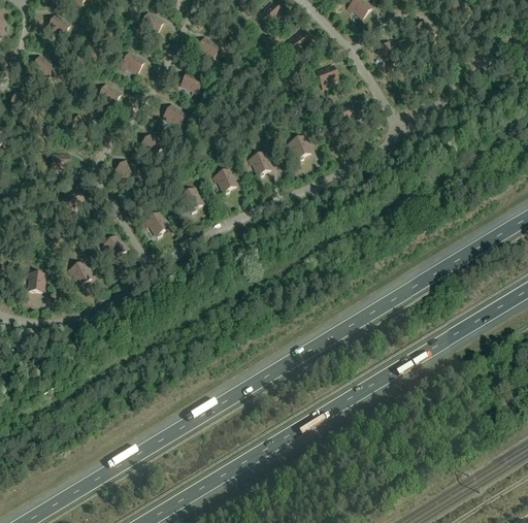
[(353,7),(362,15),(371,5),(370,4),(370,2),(368,0),(366,0),(352,0),(347,6),(351,9),(353,7)]
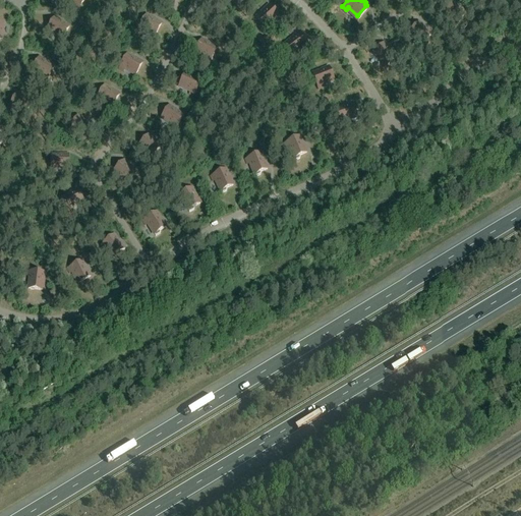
[(270,20),(279,11),(269,1),(268,2),(267,2),(264,4),(264,6),(256,13),(268,25),(271,22),(270,20)]
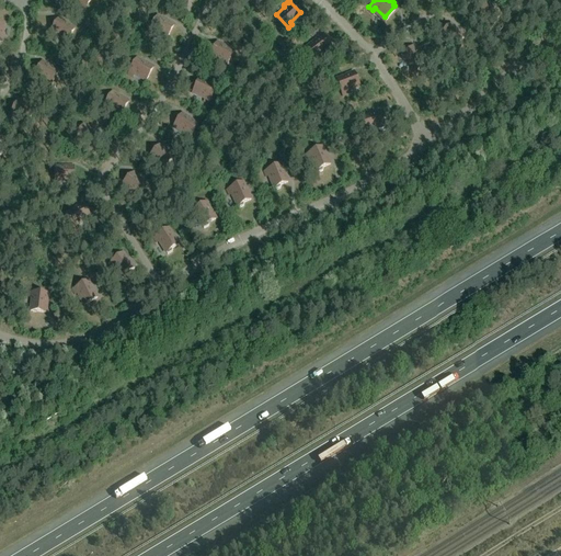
[(155,27),(167,34),(173,21),(172,20),(172,19),(169,16),(167,16),(157,11),(148,27),(153,30),(155,27)]
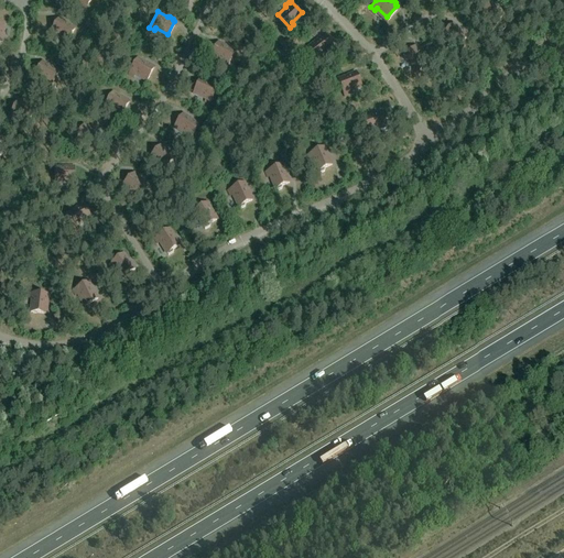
[(71,21),(58,14),(51,28),(52,29),(53,30),(56,32),(57,32),(67,37),(76,21),(72,19),(71,21)]
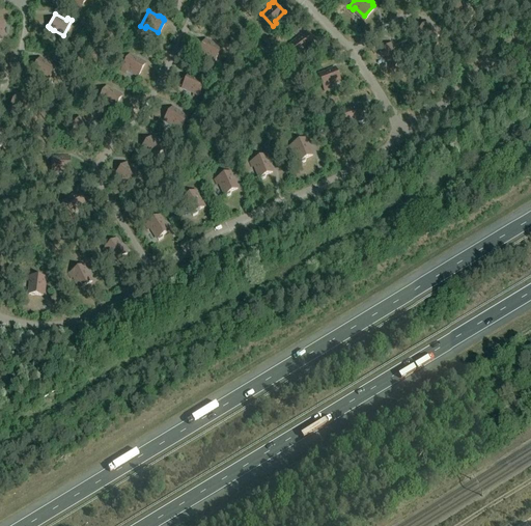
[(304,49),(313,40),(305,29),(303,30),(302,30),(299,32),(299,33),(290,40),(301,54),(305,51),(304,49)]
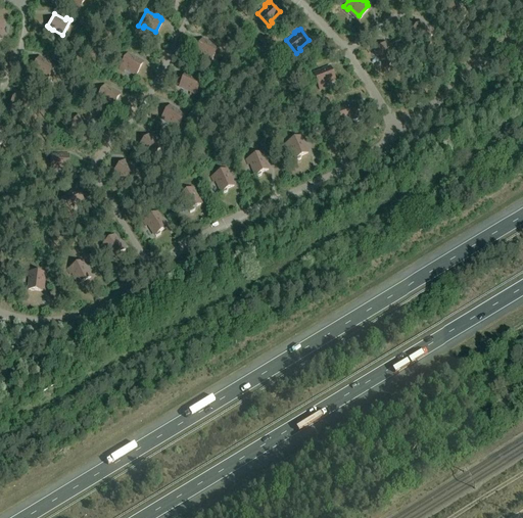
[(202,36),(195,48),(206,54),(205,56),(209,58),(218,44),(208,39),(208,38),(205,36),(203,36),(202,36)]
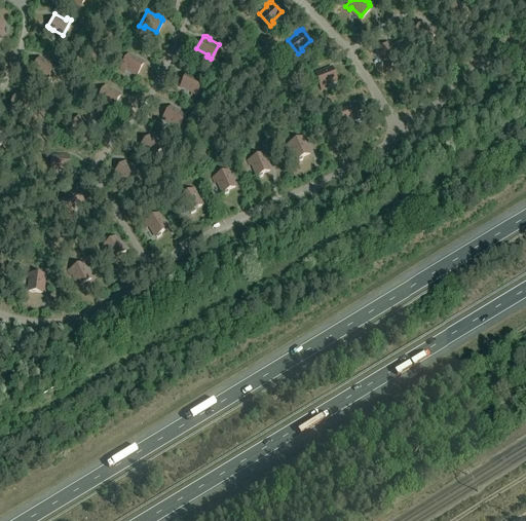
[(387,39),(377,49),(386,59),(384,61),(388,64),(400,51),(392,44),(392,42),(389,40),(388,40),(387,39)]
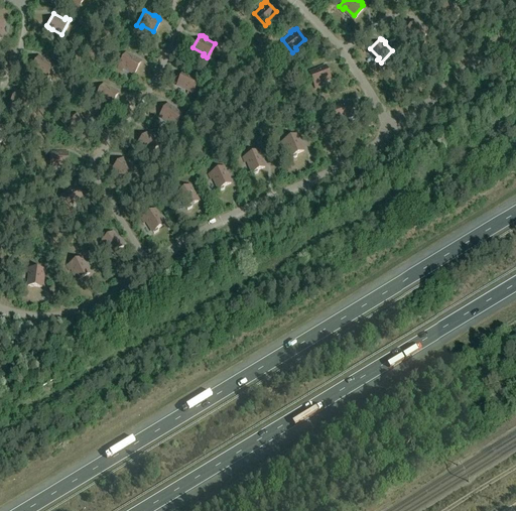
[(123,64),(134,71),(141,57),(139,56),(139,55),(136,53),(134,54),(126,49),(117,64),(122,67),(123,64)]
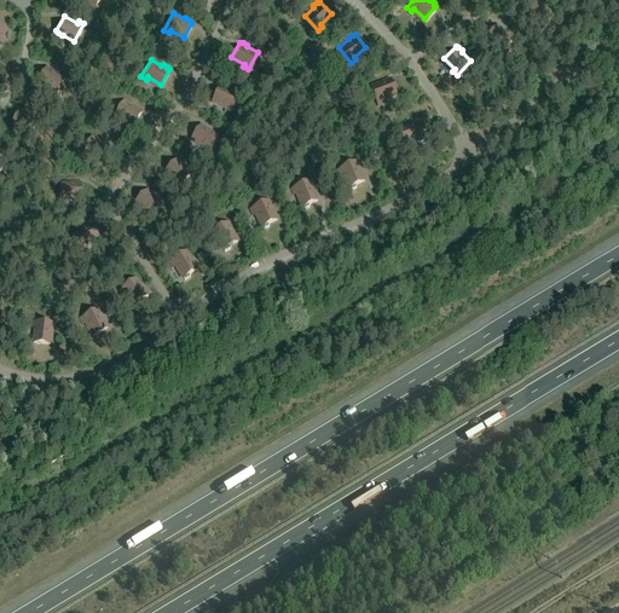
[(59,70),(46,63),(38,79),(40,79),(40,81),(44,82),(45,82),(56,88),(65,70),(61,68),(59,70)]
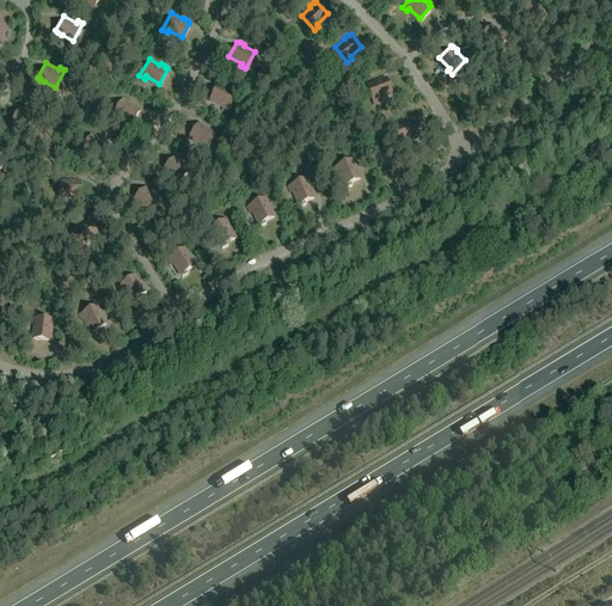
[(378,95),(392,90),(386,74),(384,74),(383,74),(379,75),(378,77),(367,81),(374,101),(379,98),(378,95)]
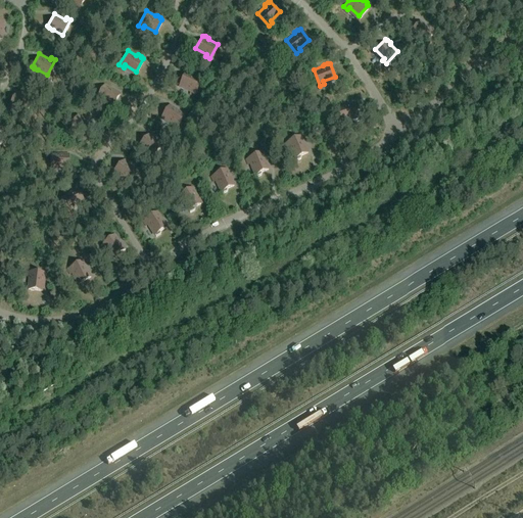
[(185,69),(179,83),(191,88),(189,90),(194,92),(201,77),(192,73),(191,72),(188,69),(187,71),(185,69)]
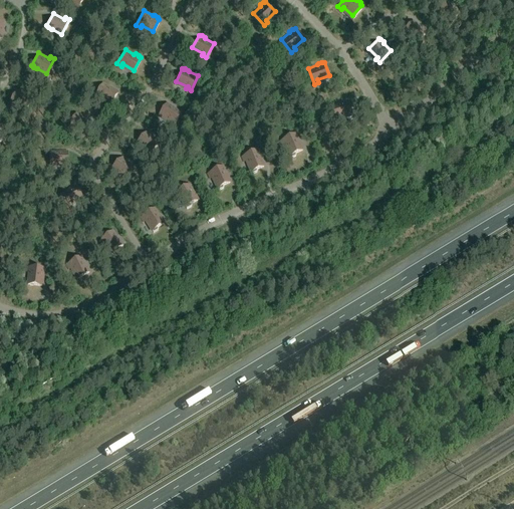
[(99,94),(110,100),(117,88),(116,87),(115,86),(112,84),(111,85),(102,80),(94,94),(98,97),(99,94)]
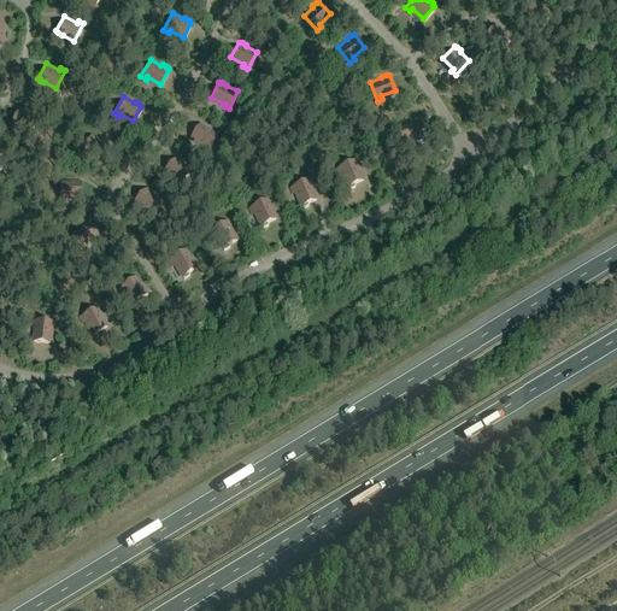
[(409,139),(423,134),(418,118),(416,118),(415,117),(410,118),(410,121),(398,124),(404,144),(410,141),(409,139)]
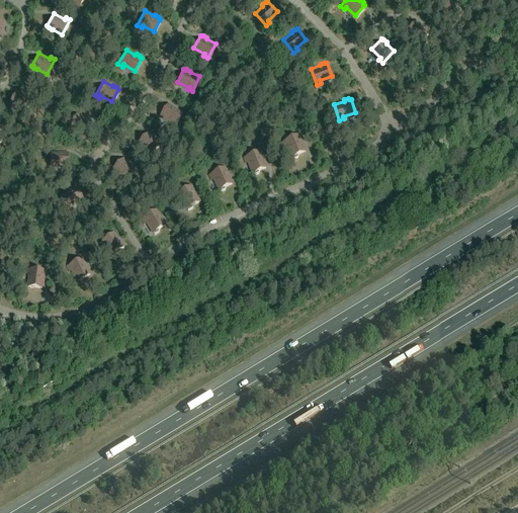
[(168,101),(160,112),(170,119),(169,121),(173,124),(182,110),(174,105),(173,103),(170,101),(169,102),(168,101)]
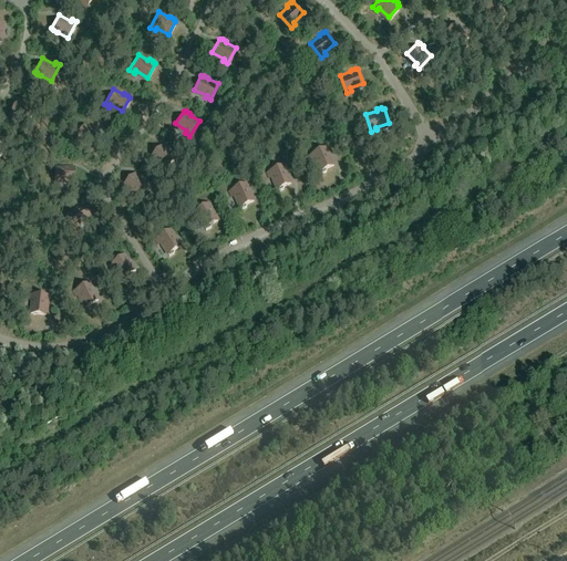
[(3,141),(0,137),(0,152),(9,143),(6,139),(3,141)]
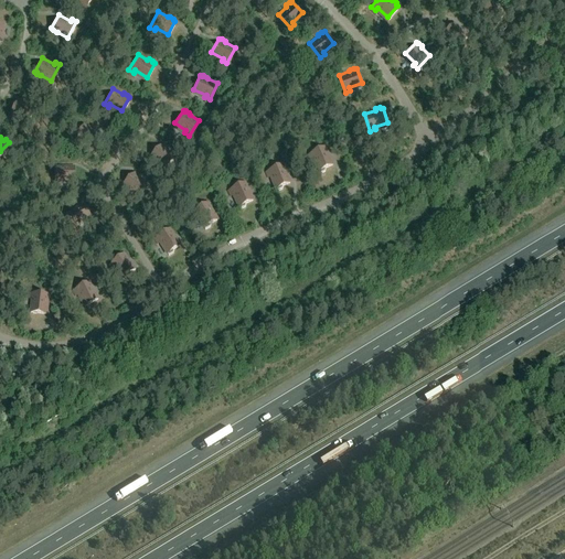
[(160,141),(150,153),(160,162),(158,164),(162,168),(174,154),(167,147),(167,146),(163,142),(162,142),(160,141)]
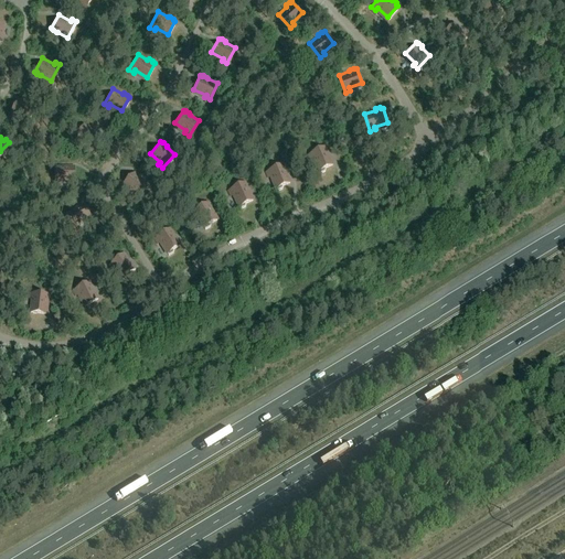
[(312,154),(319,167),(332,159),(332,158),(332,157),(330,153),(329,152),(323,142),(308,151),(310,156),(312,154)]
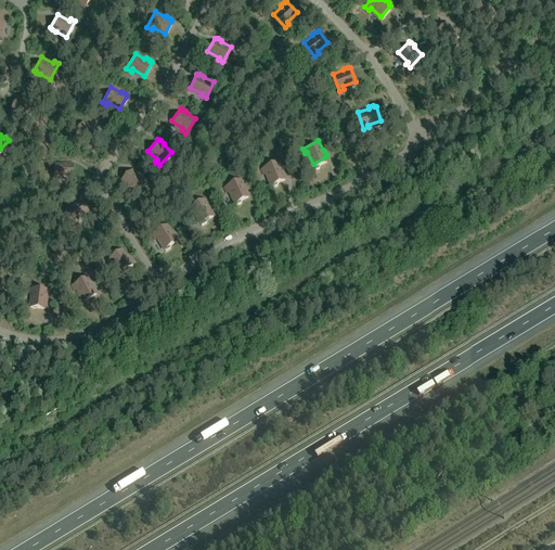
[(266,169),(271,181),(285,176),(284,174),(284,173),(283,169),(282,168),(278,158),(260,165),(262,170),(266,169)]
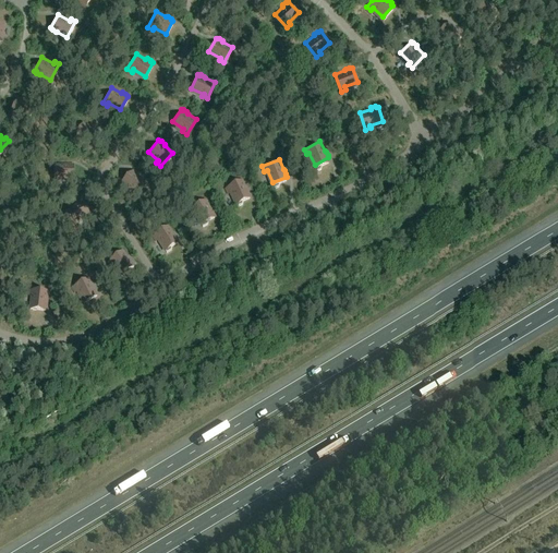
[(60,177),(73,177),(73,161),(71,161),(70,160),(67,160),(65,161),(55,161),(55,180),(60,180),(60,177)]
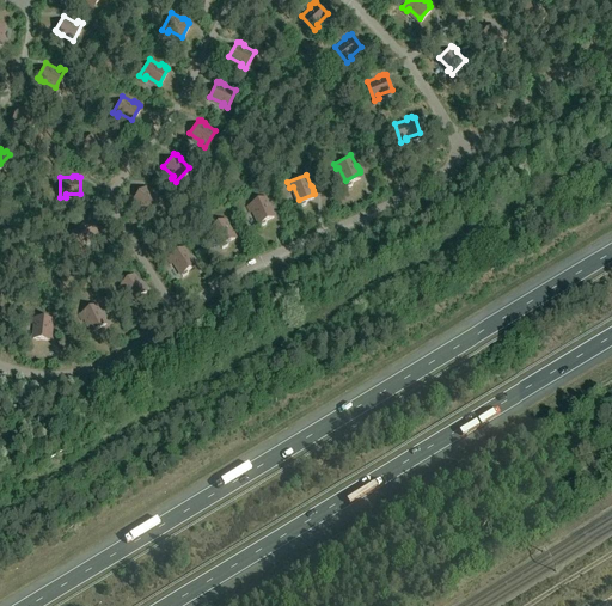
[(145,184),(133,196),(144,206),(141,208),(146,213),(159,199),(151,190),(151,188),(148,185),(146,185),(145,184)]
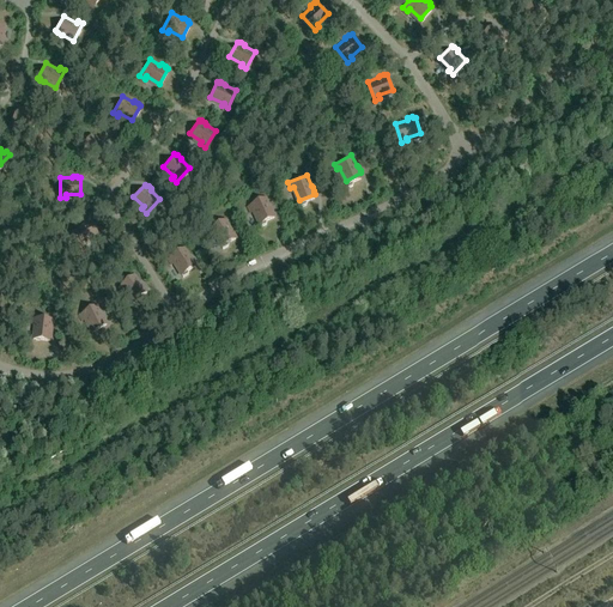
[(253,207),(259,220),(274,213),(273,211),(274,210),(272,206),(271,205),(265,194),(247,202),(249,208),(253,207)]
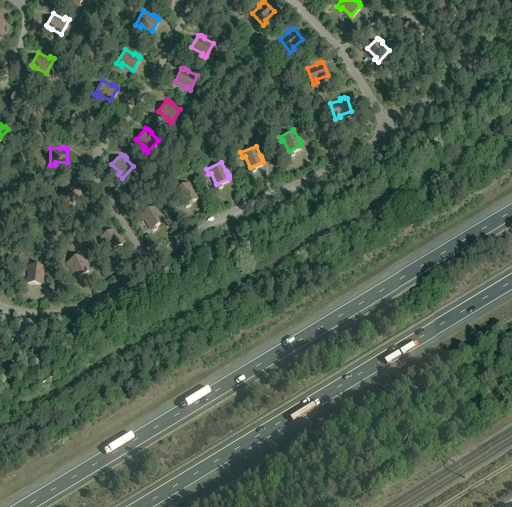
[(176,193),(184,202),(195,193),(194,192),(194,190),(192,188),(190,188),(183,180),(171,191),(174,195),(176,193)]
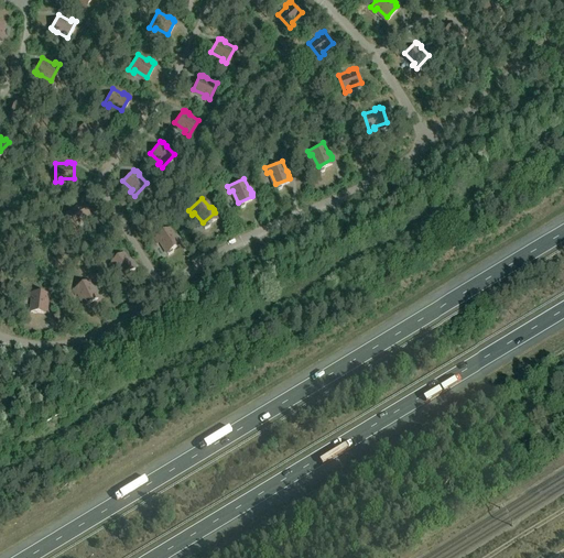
[(78,220),(90,214),(83,200),(82,201),(80,200),(77,203),(76,204),(66,209),(75,226),(79,223),(78,220)]
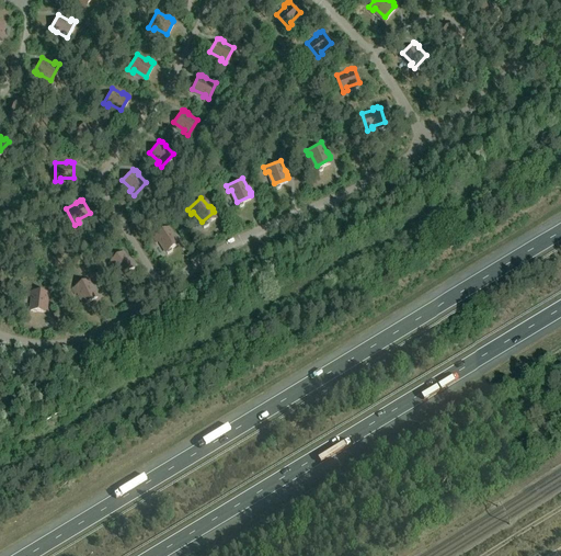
[(158,237),(165,248),(179,240),(178,238),(178,237),(176,234),(174,234),(169,224),(153,234),(156,238),(158,237)]
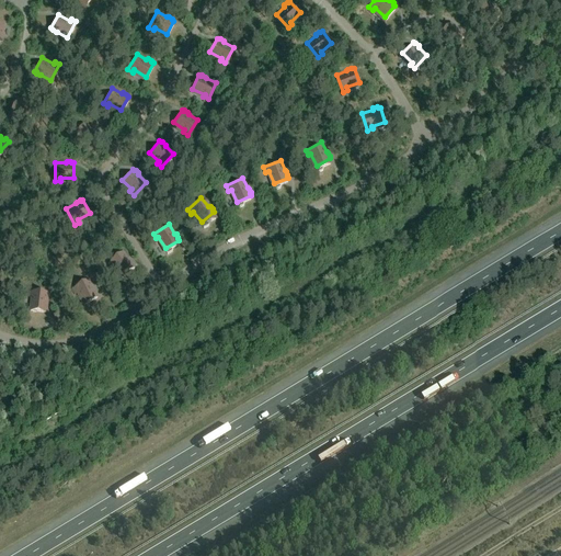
[(114,262),(122,273),(134,263),(133,262),(133,261),(130,258),(129,258),(123,249),(109,260),(111,264),(114,262)]
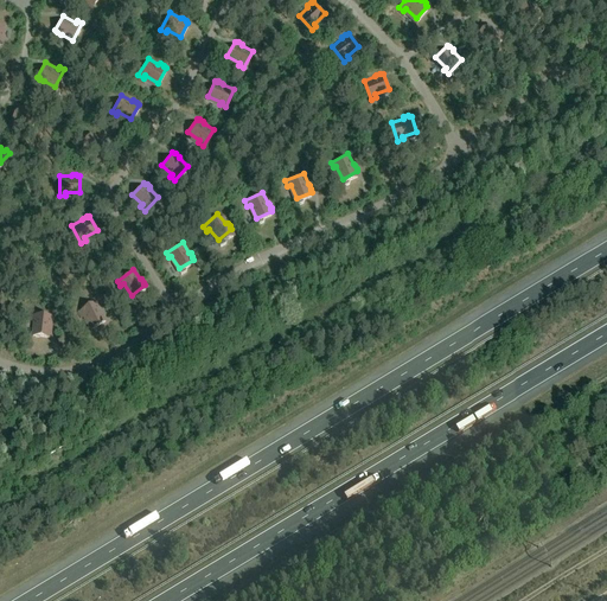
[(83,312),(90,325),(106,317),(104,315),(104,313),(103,309),(101,309),(96,299),(78,308),(81,313),(83,312)]
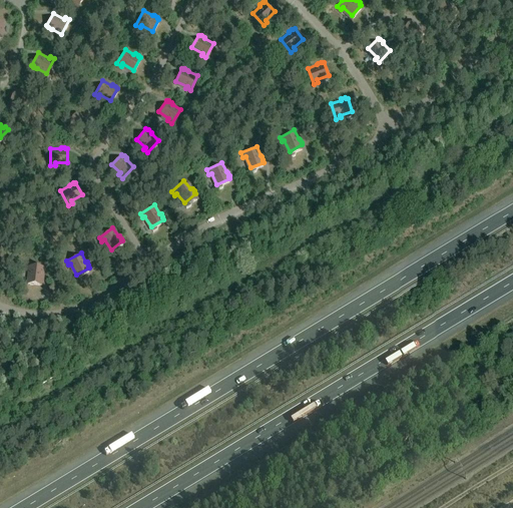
[(29,268),(27,280),(41,282),(42,280),(43,279),(43,276),(42,275),(43,265),(27,263),(26,268),(29,268)]
